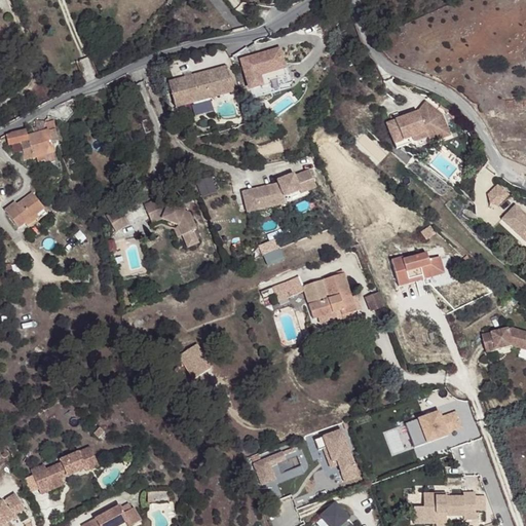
[(280,51),(243,62),(252,88),(262,85),(263,88),(272,85),(270,81),(288,77),(285,68),(280,51)]
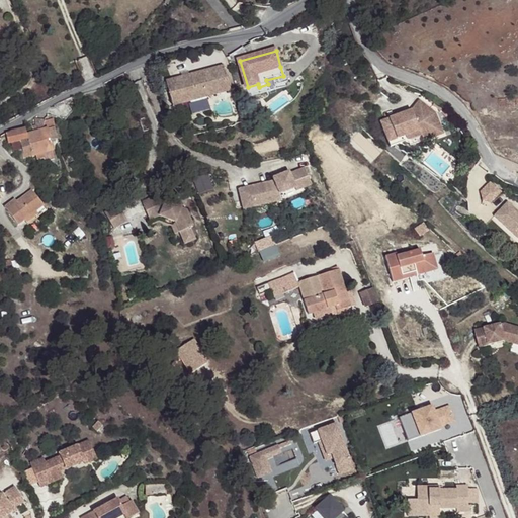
[(188,103),(209,97),(232,90),(225,66),(167,82),(175,107),(188,103)]
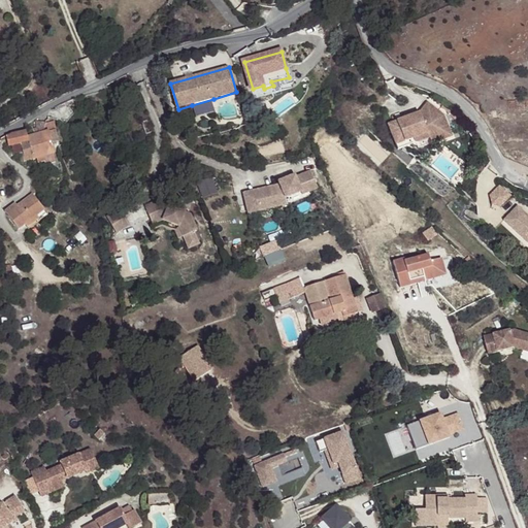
[(216,109),(213,99),(192,105),(195,116),(216,109)]
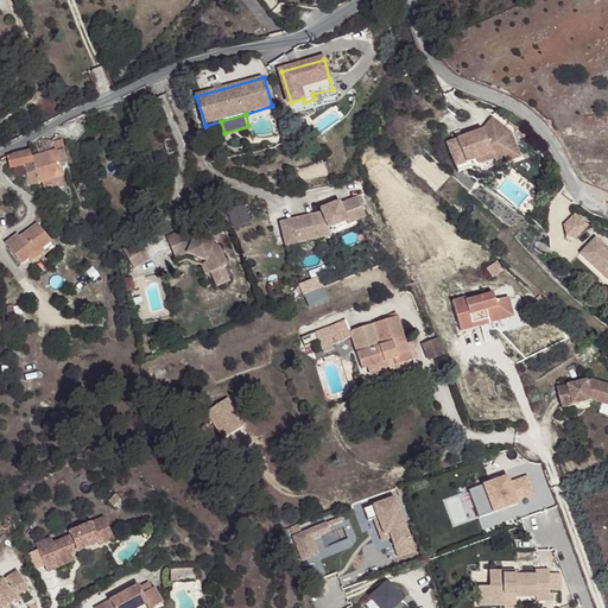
[(479,133),(449,145),(458,168),(479,159),(481,165),(496,158),(507,154),(506,151),(518,146),(513,133),(494,118),(486,130),(487,134),(480,137),(479,133)]
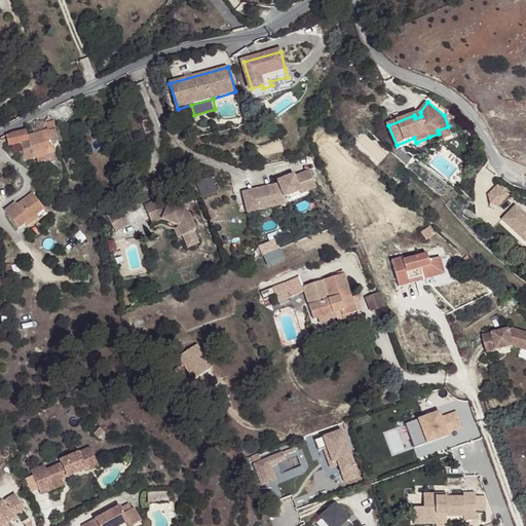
[(52,109),(49,112),(62,125),(73,114),(63,106),(52,109)]
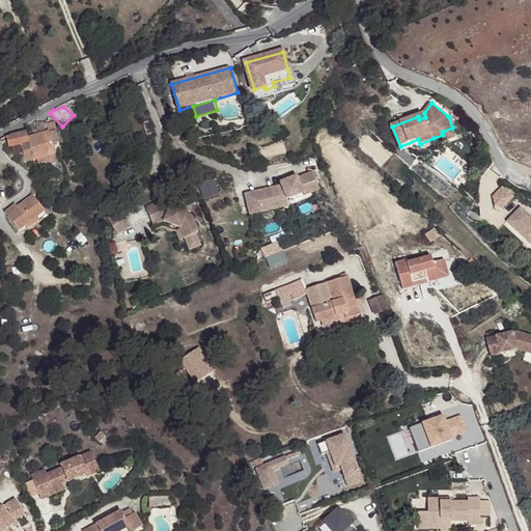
[(53,122),(47,124),(45,131),(47,135),(56,132),(53,122)]
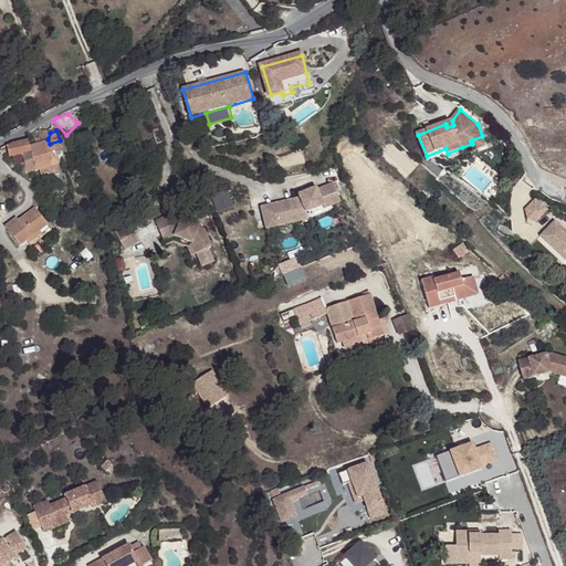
[(38,146),(31,148),(37,173),(39,171),(46,169),(48,174),(49,178),(60,176),(58,167),(59,166),(56,156),(63,154),(60,140),(50,144),(48,139),(50,133),(39,133),(41,138),(37,139),(38,146)]
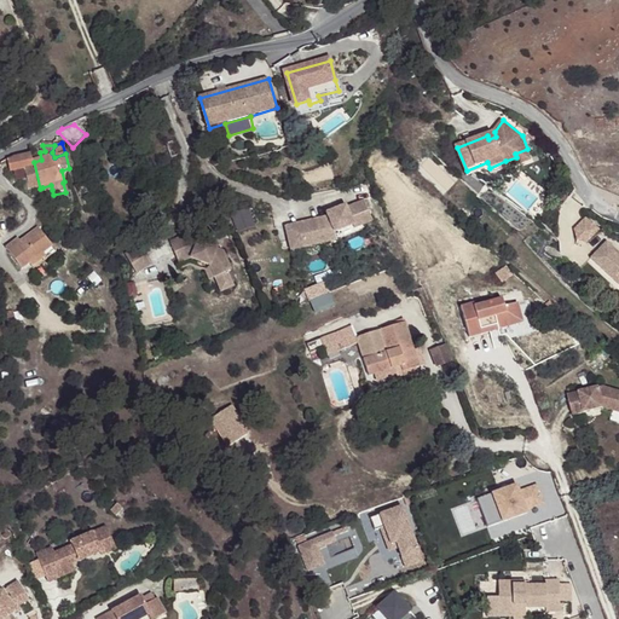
[(505,161),(509,168),(532,160),(527,149),(515,154),(516,157),(505,161)]
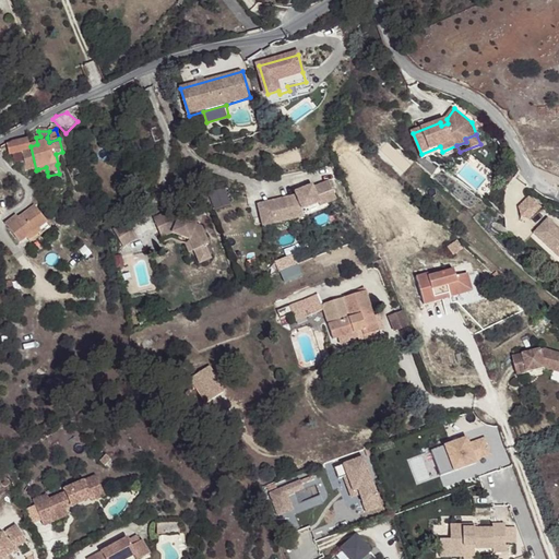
[(30,140),(9,145),(11,156),(14,156),(15,165),(20,164),(24,163),(26,173),(36,170),(31,146),(30,140)]
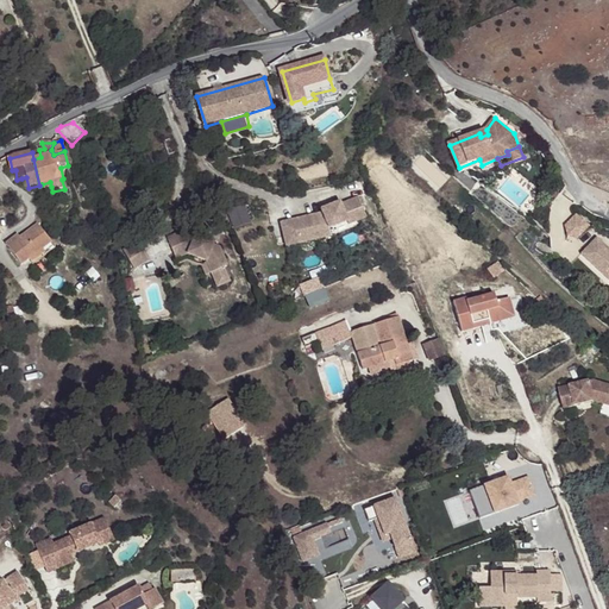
[(308,214),(280,219),(286,244),(313,238),(331,234),(328,227),(346,220),(349,224),(366,217),(358,196),(341,203),(340,200),(321,207),(324,214),(308,217),(308,214)]
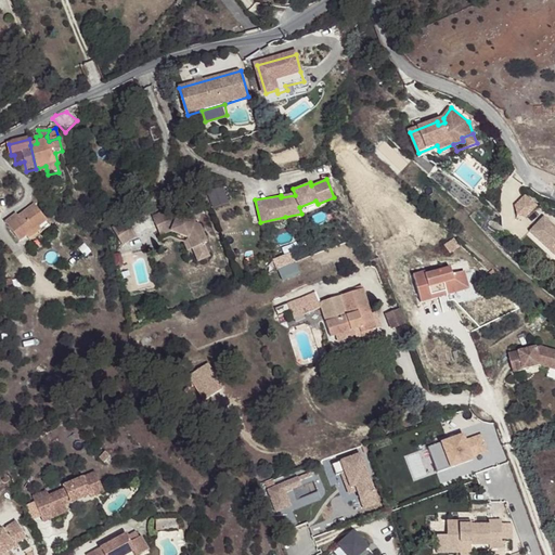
[(223,183),(209,188),(211,196),(226,192),(223,183)]
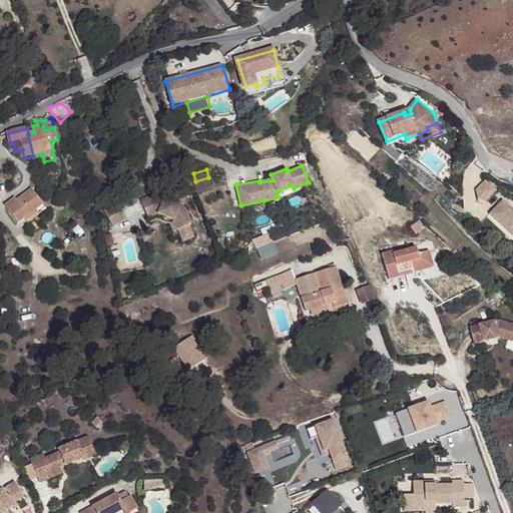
[(497,191),(486,181),(477,191),(479,201),(487,202),(497,191)]
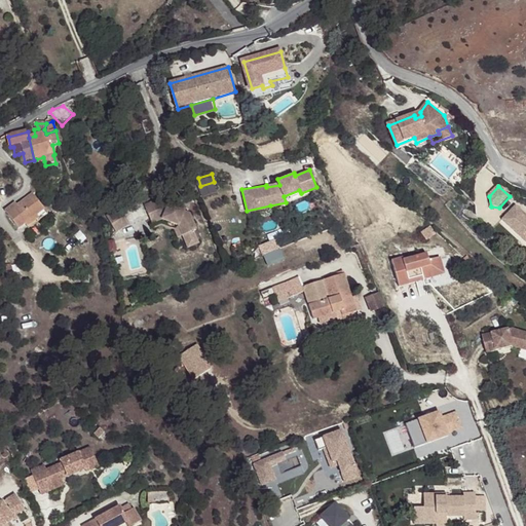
[(44,209),(33,195),(17,205),(15,209),(13,205),(5,212),(19,229),(25,224),(44,209)]
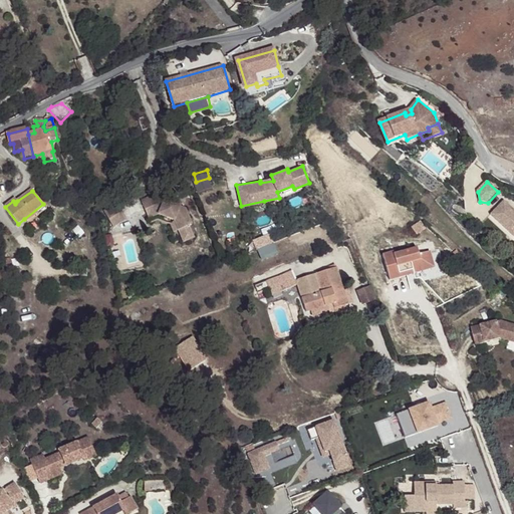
[(178,207),(180,204),(167,199),(162,201),(159,195),(144,202),(151,219),(161,215),(177,222),(181,232),(192,227),(194,226),(188,210),(182,208),(178,207)]
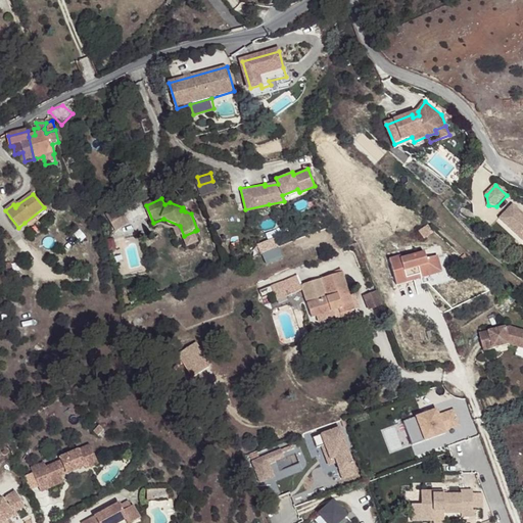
[(269,204),(245,209),(245,211),(256,209),(257,215),(270,211),(269,204)]
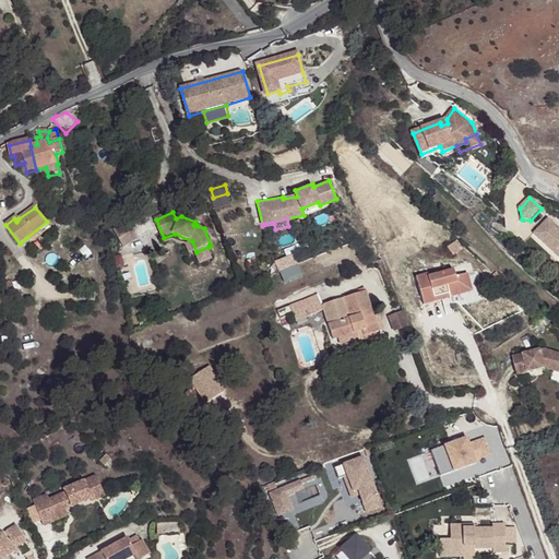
[(558,228),(548,218),(534,234),(555,253),(558,248),(558,228)]
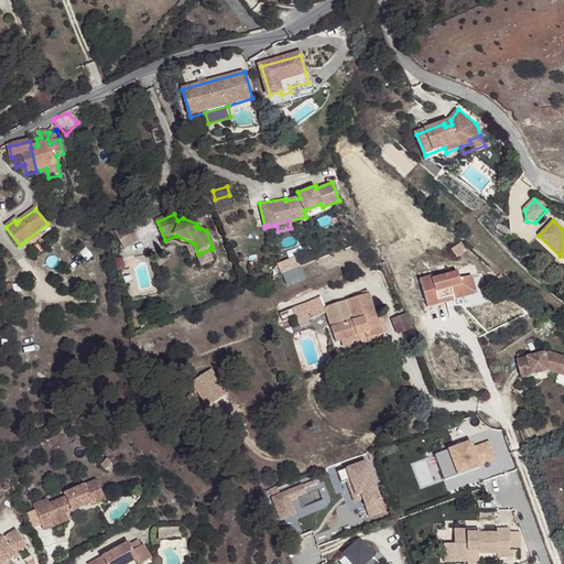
[(47,224),(26,240),(30,243),(50,228),(47,224)]
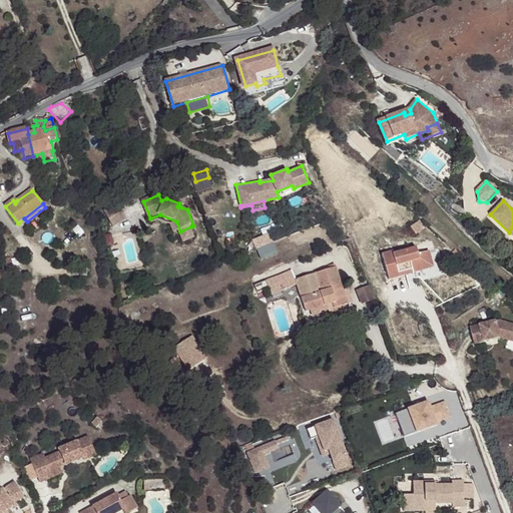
[(118,204),(104,213),(110,221),(123,213),(118,204)]
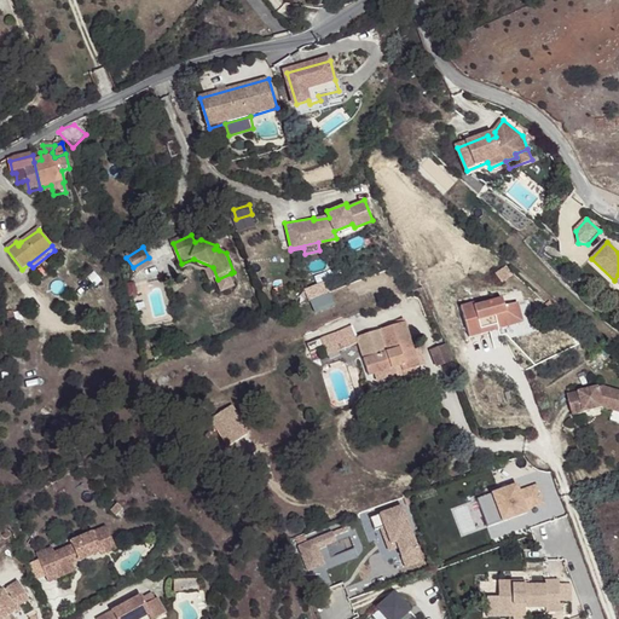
[(149,258),(133,267),(138,276),(154,265),(149,258)]
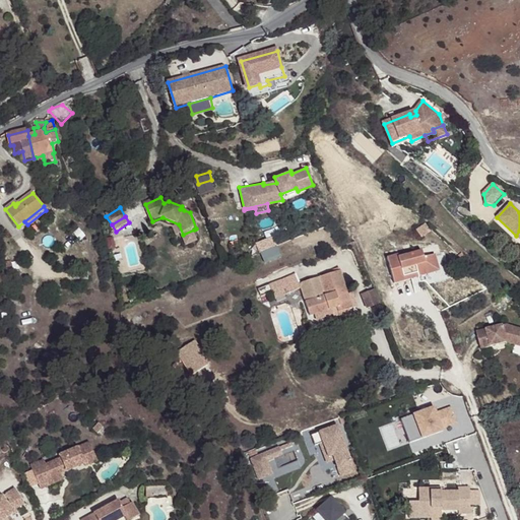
[(417,229),(423,237),(432,231),(427,221),(417,229)]
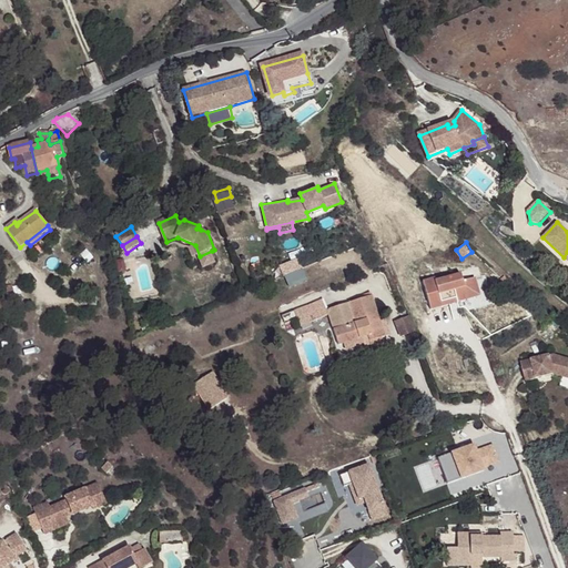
[(200,256),(195,245),(190,246),(194,259),(200,256)]
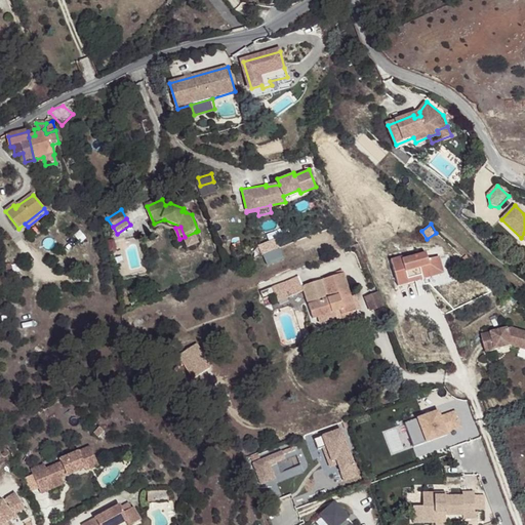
[(202,244),(196,232),(185,237),(191,249),(202,244)]
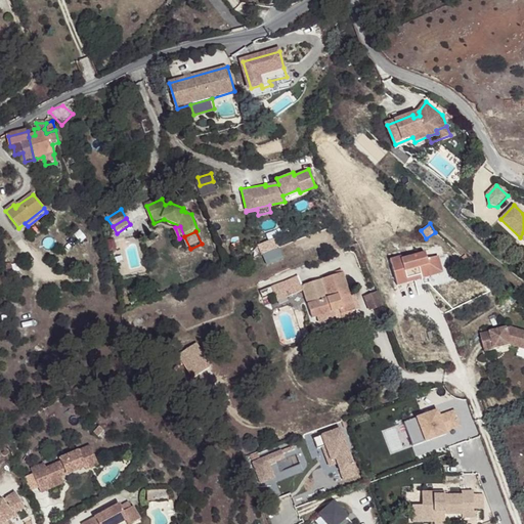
[(321,234),(301,244),(304,251),(325,243),(321,234)]
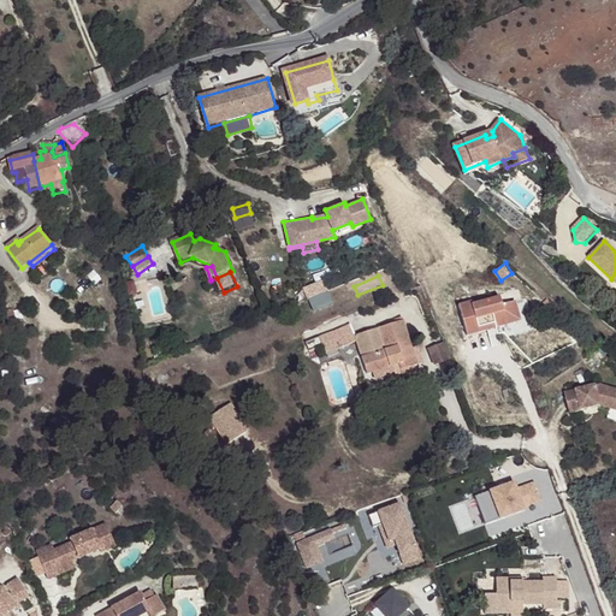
[(521,323),(517,303),(504,306),(503,298),(475,306),(474,302),(461,304),(468,336),(487,331),(486,325),(495,324),(496,329),(521,323)]
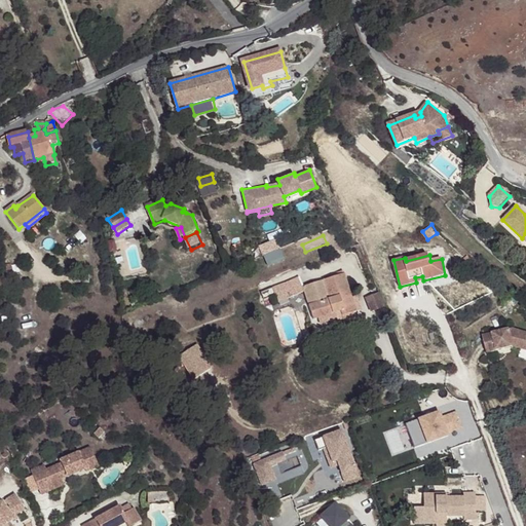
[(477,265),(467,255),(464,258),(473,268),(477,265)]
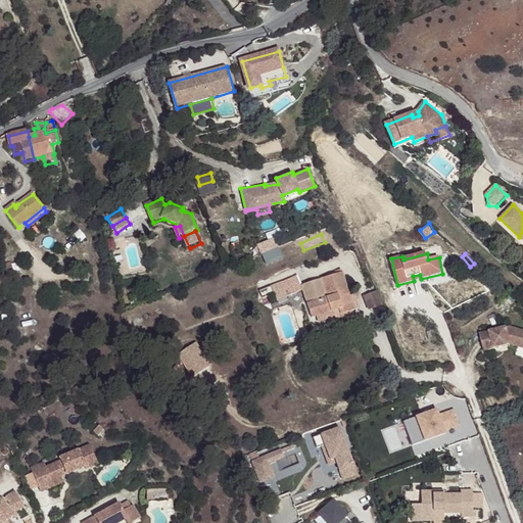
[(446,254),(439,257),(442,274),(444,279),(452,278),(446,254)]
